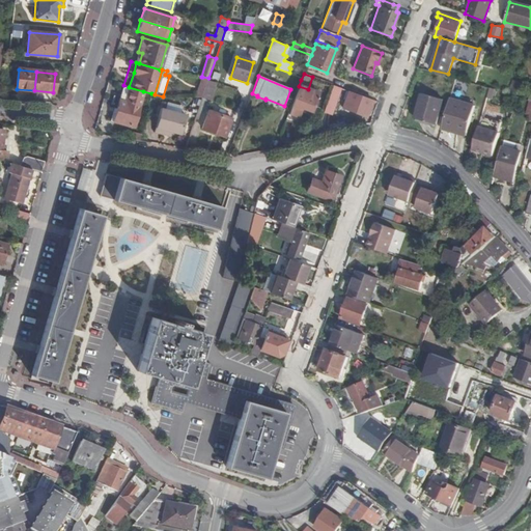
[(208,78),(202,77),(196,96),(203,96),(207,81),(208,78)]
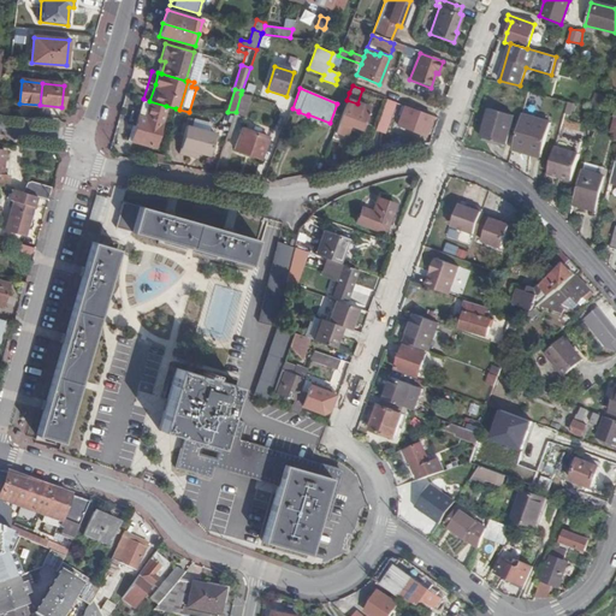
[(588,107),(598,111),(603,96),(594,93),(588,107)]
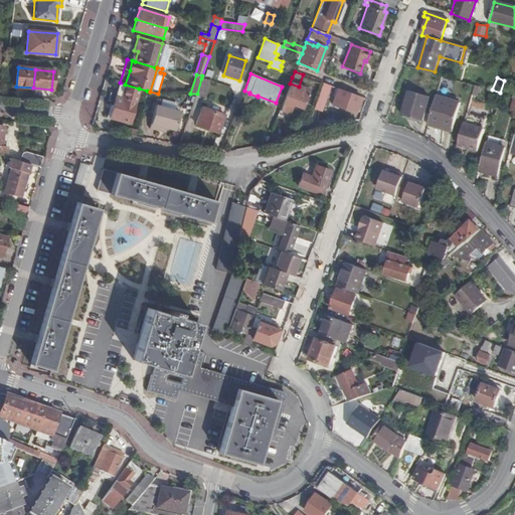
[(208,80),(201,78),(197,94),(196,95),(202,97),(208,80)]
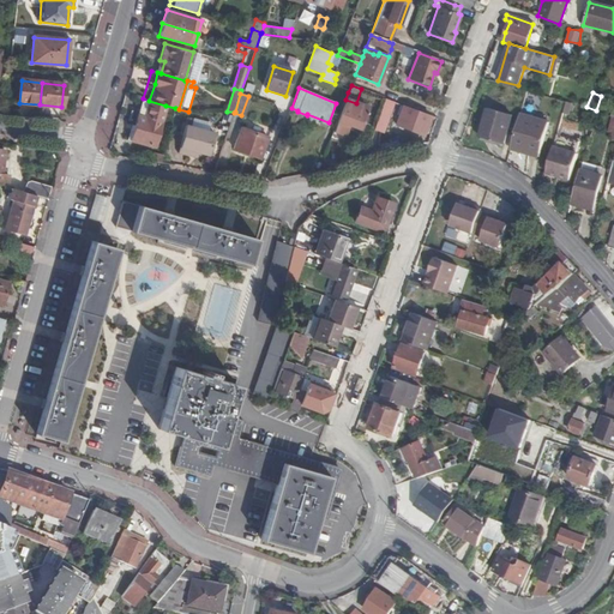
[(149,101),(143,98),(136,124),(132,140),(146,145),(154,148),(166,106),(149,101)]
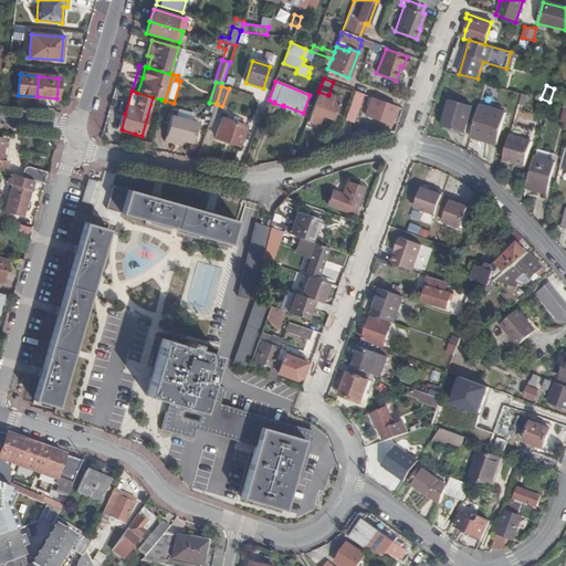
[(355,91),(348,112),(356,115),(364,94),(355,91)]
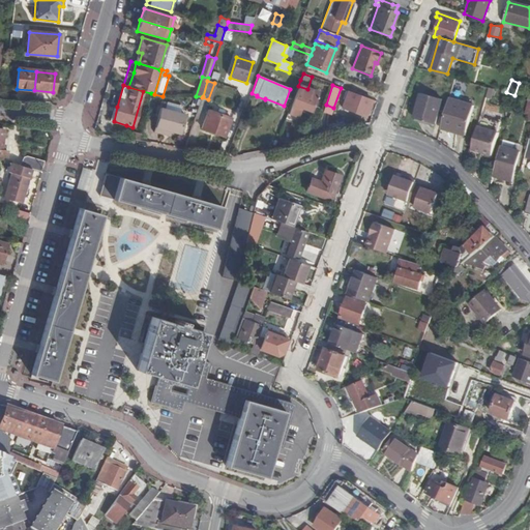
[(298,86),(288,114),(295,116),(299,107),(310,111),(317,92),(307,89),(298,86)]
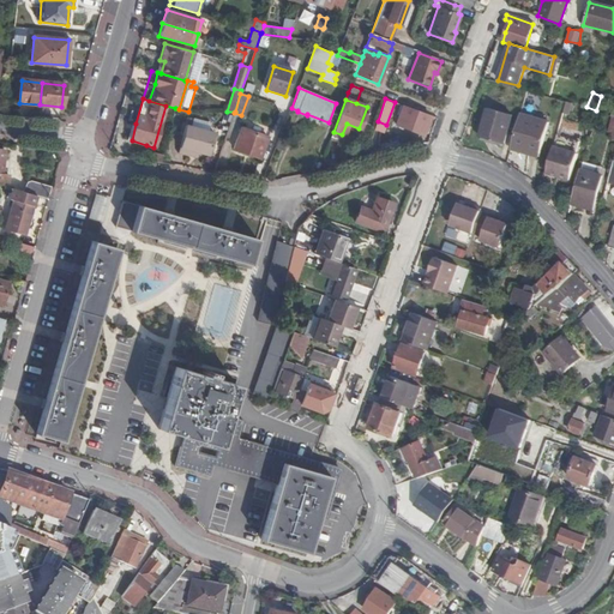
[(423,134),(431,115),(403,106),(399,115),(405,118),(402,127),(423,134)]
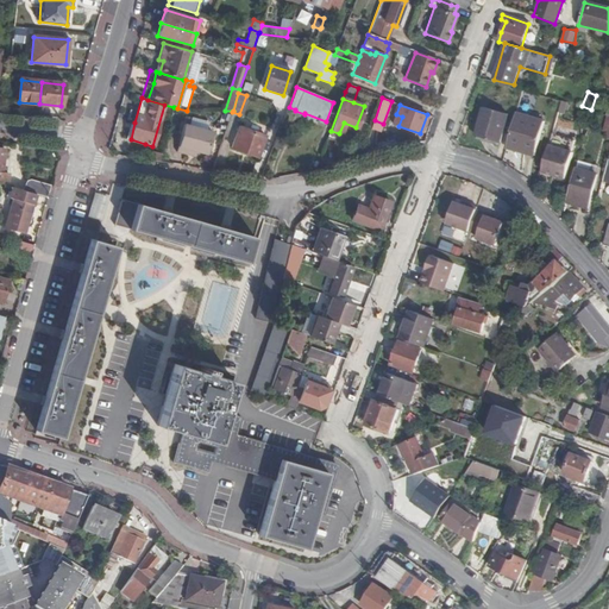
[(473,136),(475,136),(477,137),(497,143),(498,143),(507,114),(483,107),(473,136)]
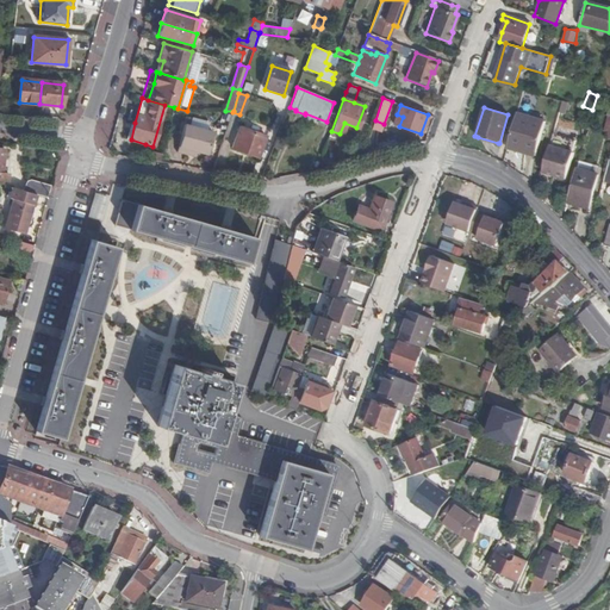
[(543,122),(516,113),(505,147),(517,150),(518,148),(535,153),(543,122)]
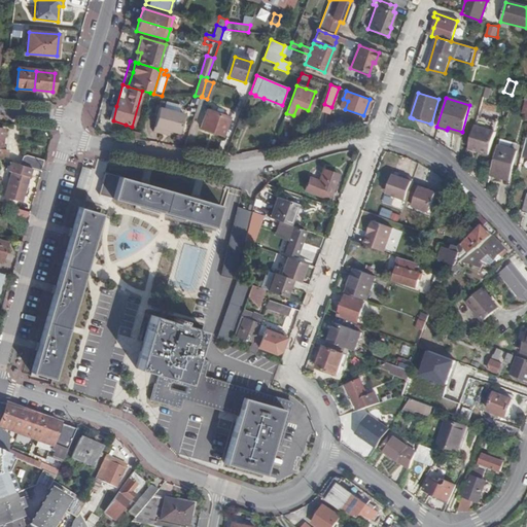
[(340,106),(345,109),(348,101),(343,99),(340,106)]
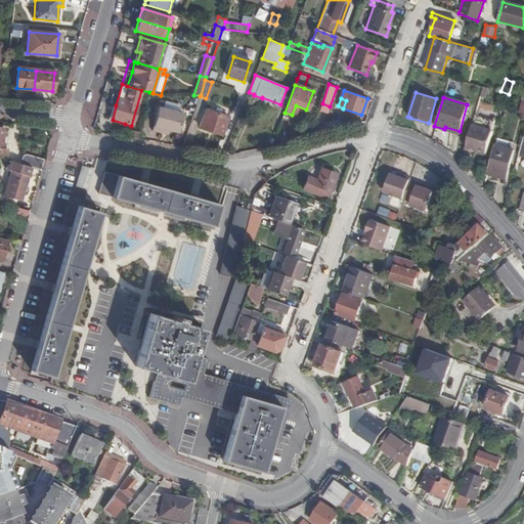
[(168,102),(166,108),(176,111),(178,104),(168,102)]
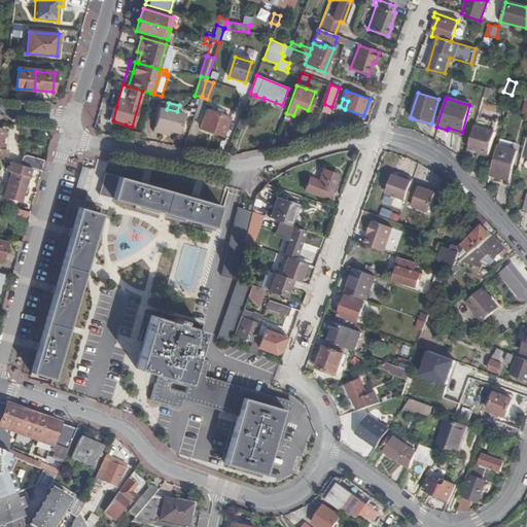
[(153,131),(161,133),(162,127),(168,129),(180,132),(185,113),(177,111),(167,109),(160,107),(153,131)]
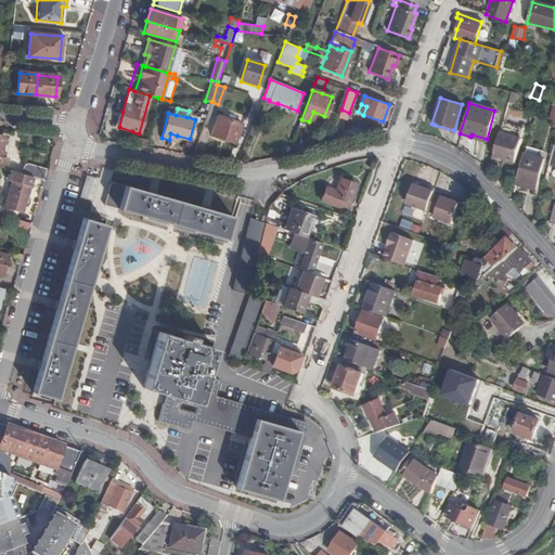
[(226,140),(236,143),(243,125),(219,116),(213,136),(226,140)]
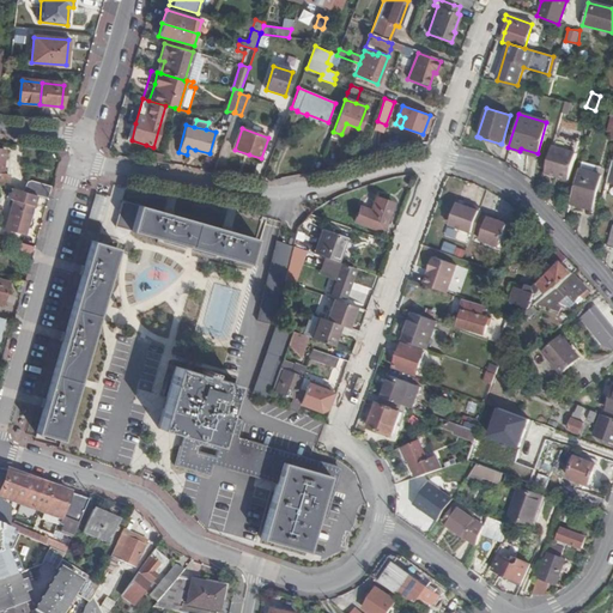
[(480,138),(478,137),(477,139),(501,147),(501,144),(480,138)]
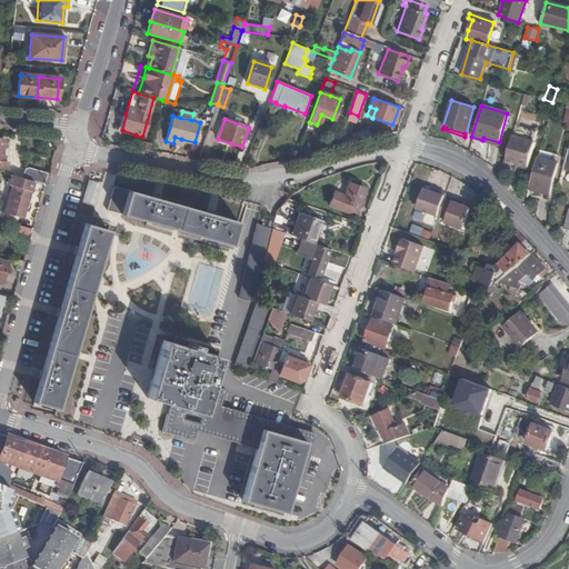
[(471,137),(470,139),(498,147),(499,142),(483,138),(482,140),(471,137)]
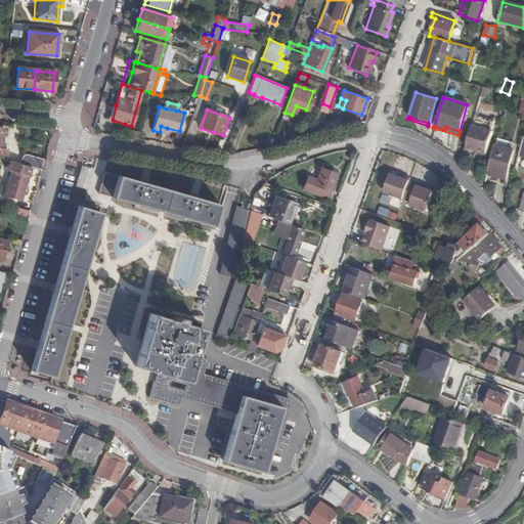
[(471,126),(465,147),(486,154),(492,132),(471,126)]
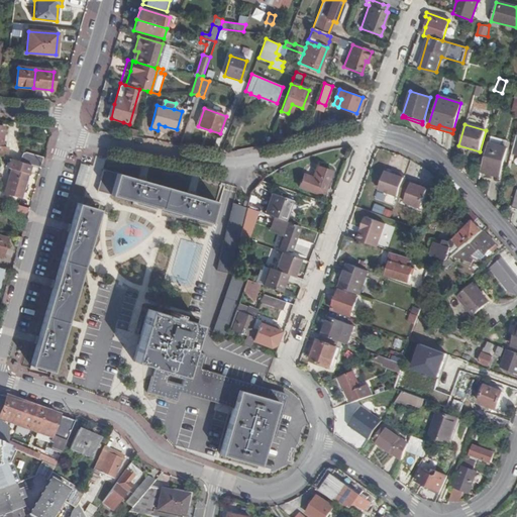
[(503,140),(490,136),(489,141),(502,145),(503,140)]
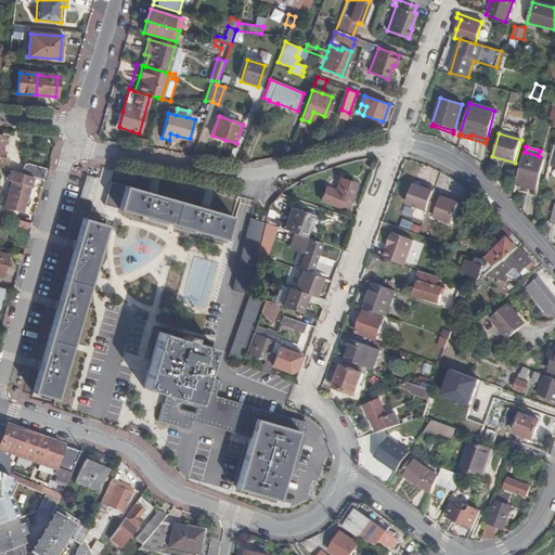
[(516,183),(537,189),(545,158),(539,156),(525,152),(516,183)]
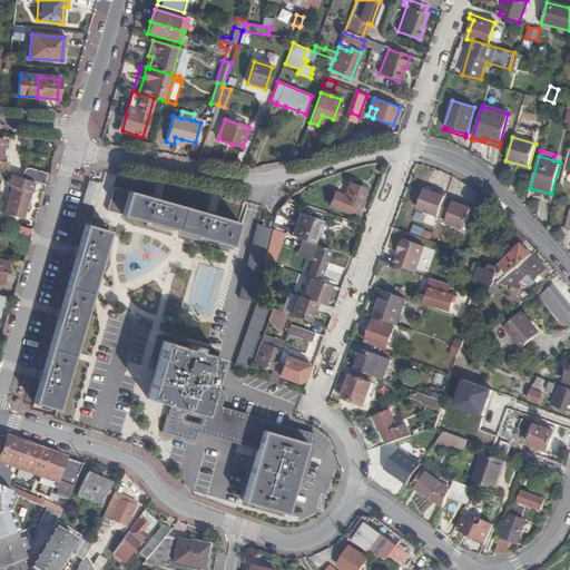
[(32,182),(43,185),(46,174),(20,167),(17,177),(32,182)]
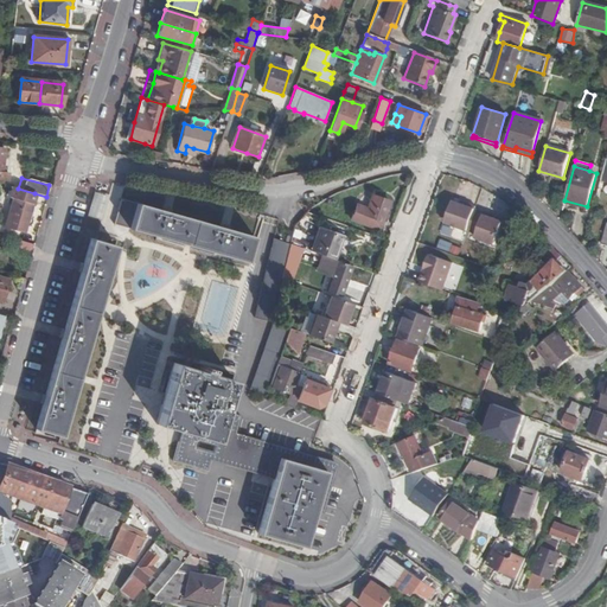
[(18,189),(12,186),(10,196),(14,197),(6,227),(24,231),(34,193),(18,189)]
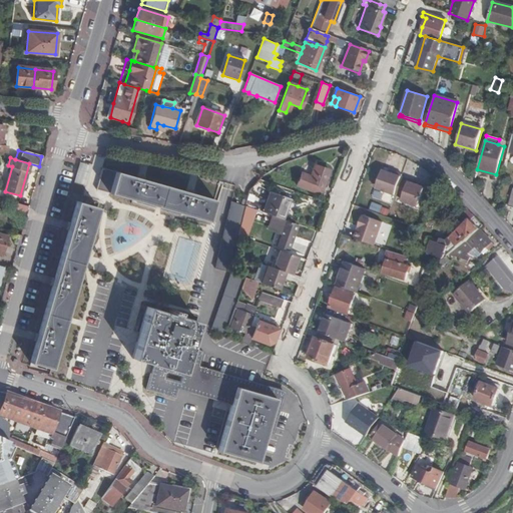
[(93,164),(79,161),(75,183),(87,185),(89,177),(100,180),(103,163),(93,161),(93,164)]
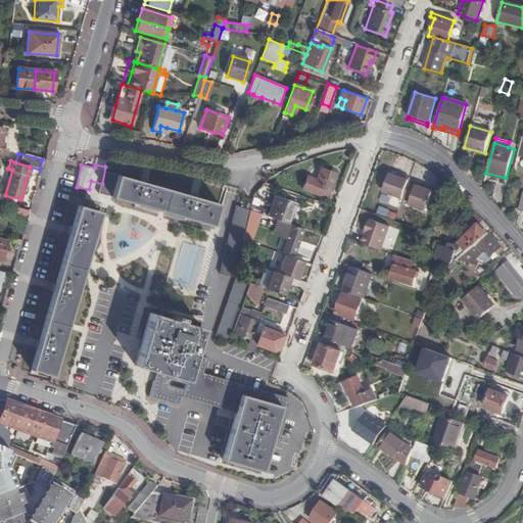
[(301,189),(327,198),(335,174),(320,169),(316,179),(306,176),(301,189)]
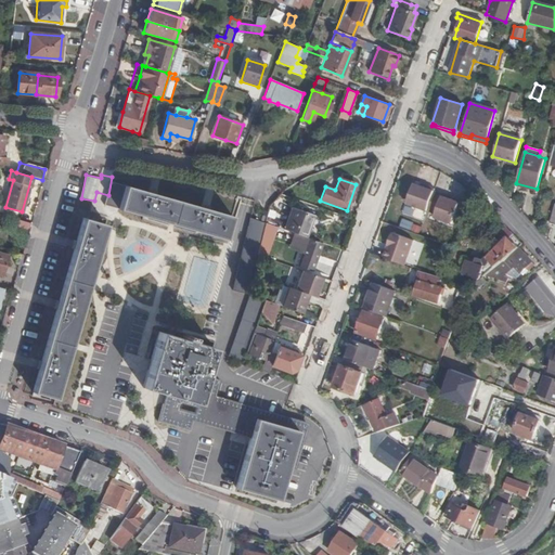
[(516,183),(515,185),(536,192),(537,189),(516,183)]
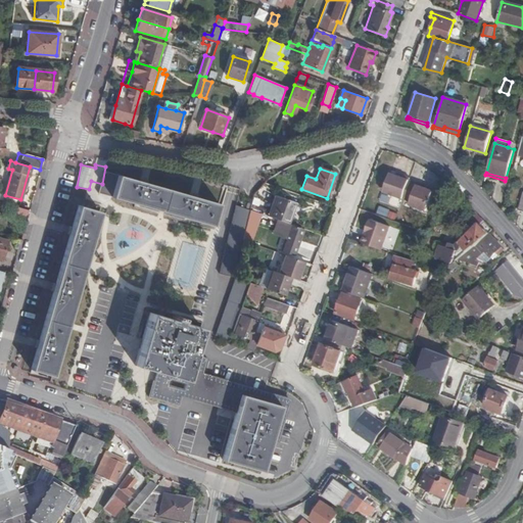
[(384,192),(403,199),(411,180),(412,178),(403,175),(402,177),(397,176),(391,174),(384,192)]
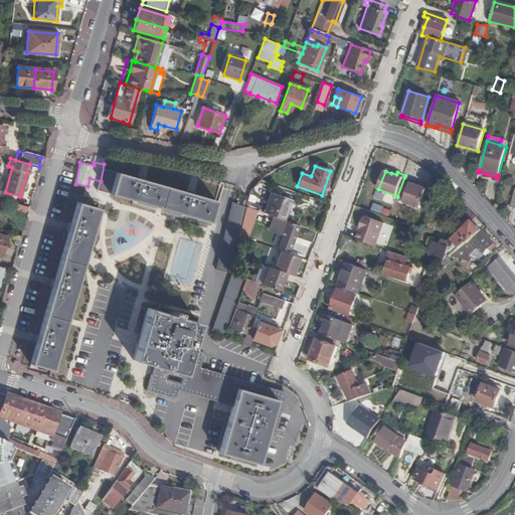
[(111,194),(208,221),(214,200),(117,173),(111,194)]
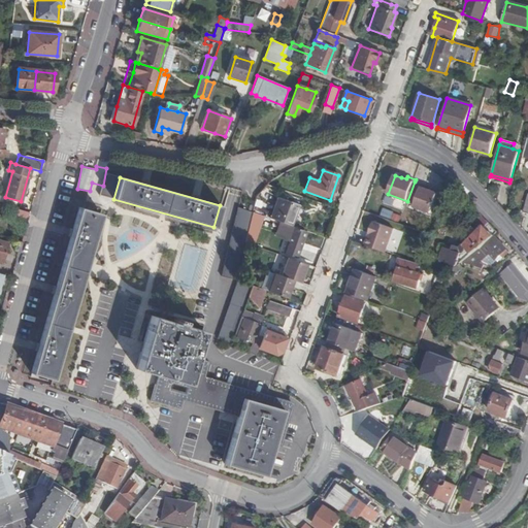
[(415,182),(407,201),(416,204),(415,207),(431,212),(438,192),(429,189),(421,187),(422,184),(415,182)]
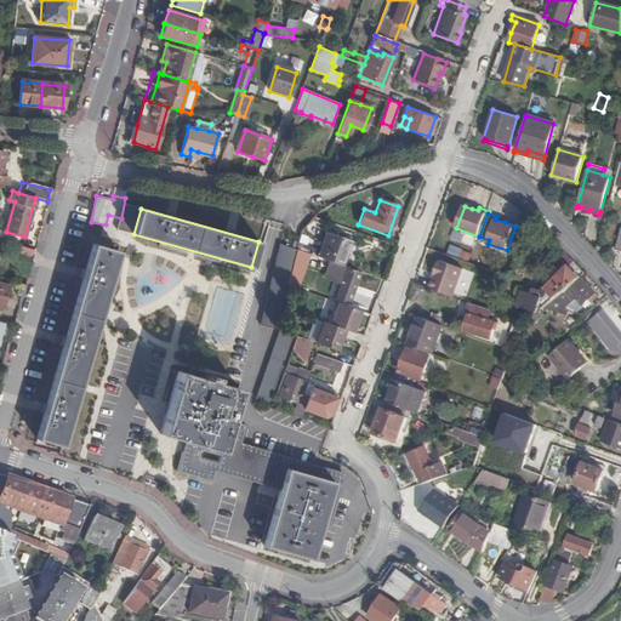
[(326,233),(318,256),(342,266),(351,241),(326,233)]
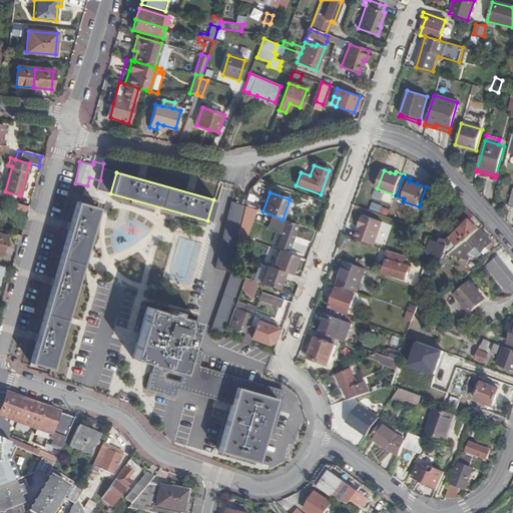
[(237,230),(244,203),(231,200),(224,227),(237,230)]
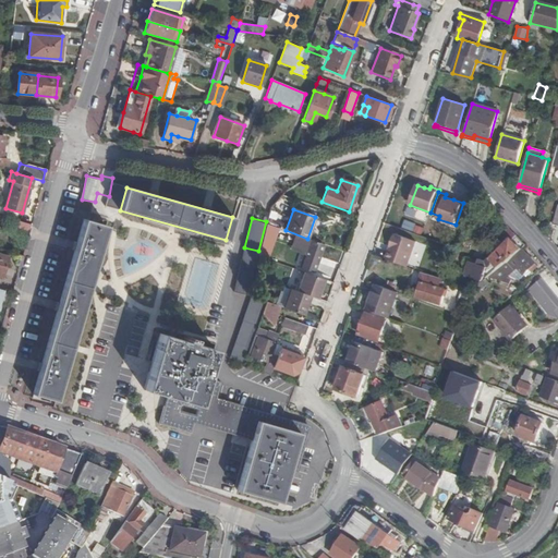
[(28,234),(32,226),(14,219),(12,229),(28,234)]
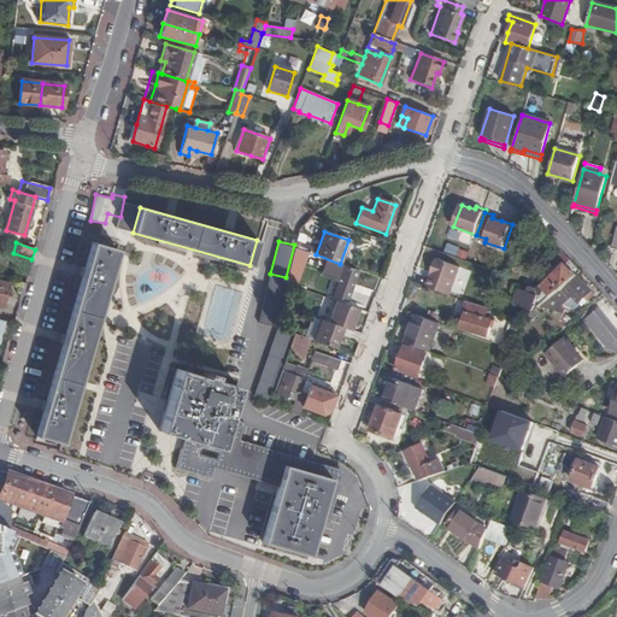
[(89,256),(40,424),(37,435),(63,442),(65,433),(80,385),(118,250),(93,242),(89,256)]
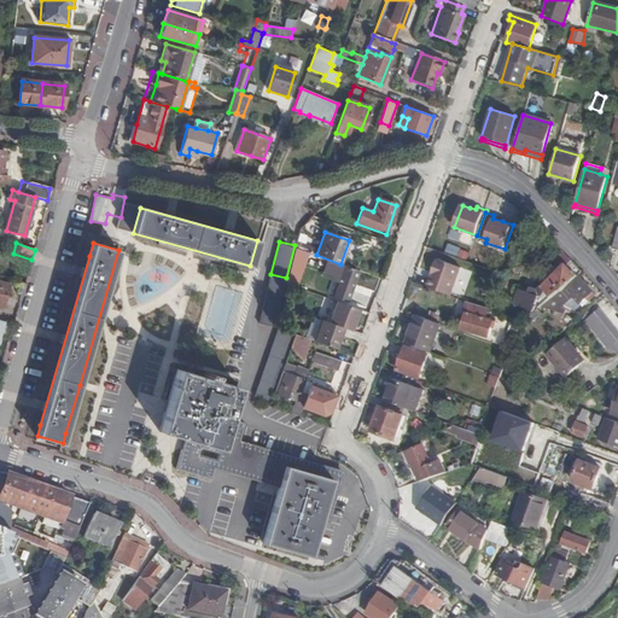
[(297,249),(292,262),(297,264),(302,266),(307,252),(297,249)]
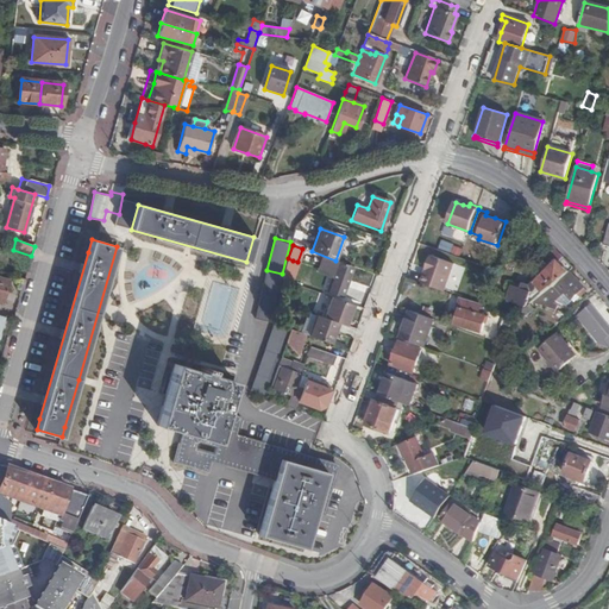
[(573,268),(554,248),(544,259),(545,263),(538,271),(540,275),(531,286),(523,283),(522,288),(506,283),(500,297),(527,307),(531,305),(552,288),(570,272),(573,268)]
